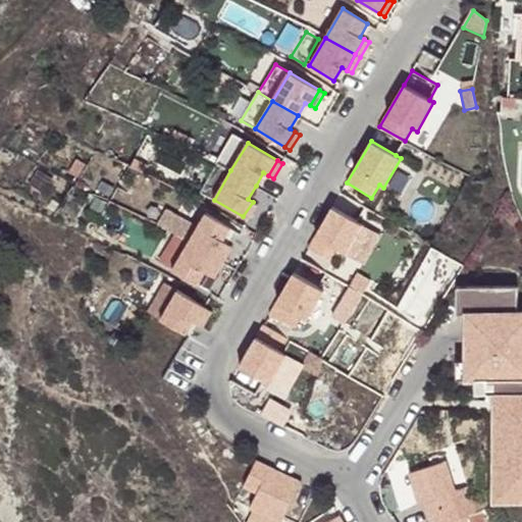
[(253,202),(243,216),(248,220),(258,205),(253,202)]
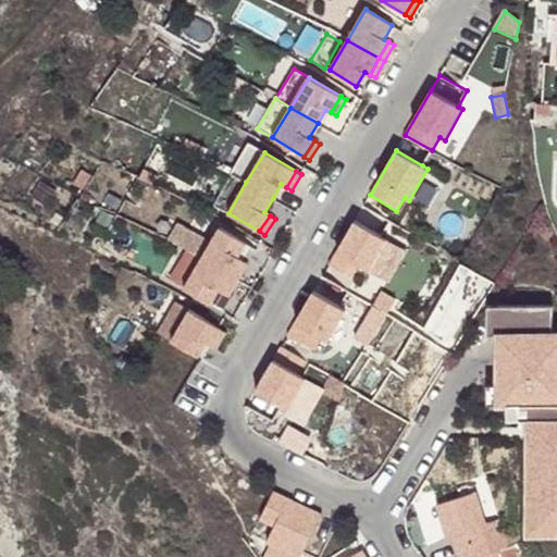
[(382,236),(355,221),(329,265),(356,281),(363,268),(368,270),(386,239),(382,236)]
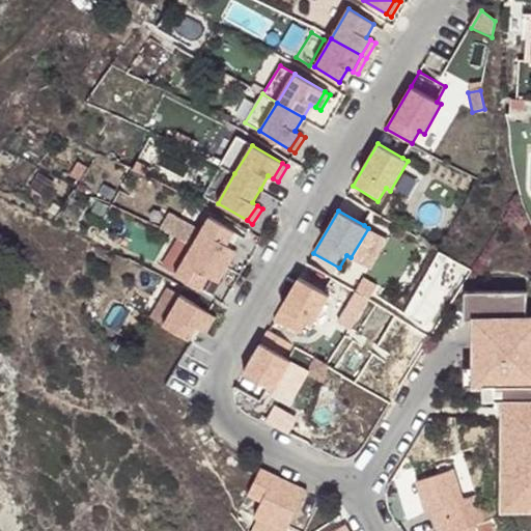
[(179,238),(192,245),(175,274),(200,289),(208,276),(213,279),(223,263),(231,248),(227,245),(235,231),(210,217),(199,233),(169,216),(162,228),(169,231),(179,238)]
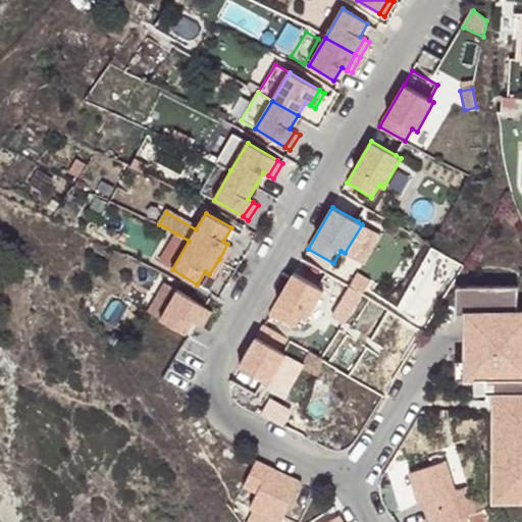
[(172,269),(189,241),(176,233),(159,261),(172,269)]
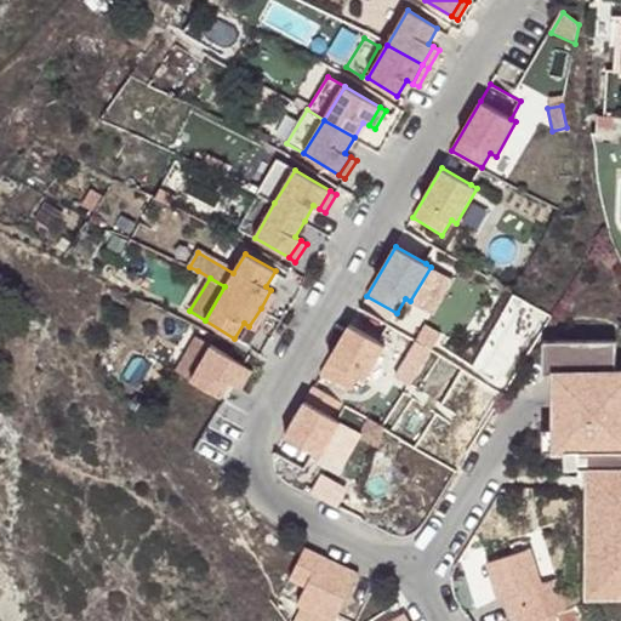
[(261,308),(249,326),(255,330),(266,311),(277,294),(271,290),(261,308)]
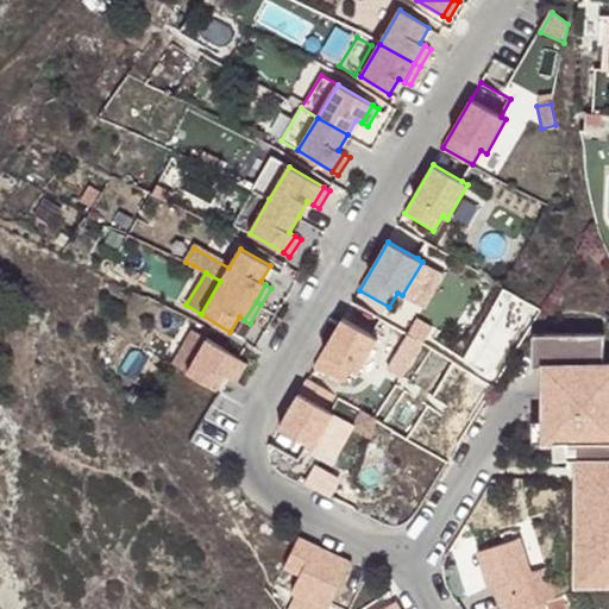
[(372,337),(343,319),(314,366),(344,384),(352,370),(358,372),(377,339),(372,337)]
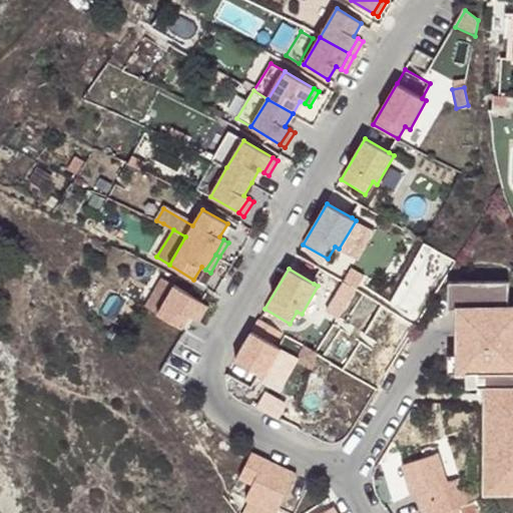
[(352,271),(345,283),(358,290),(364,278),(352,271)]
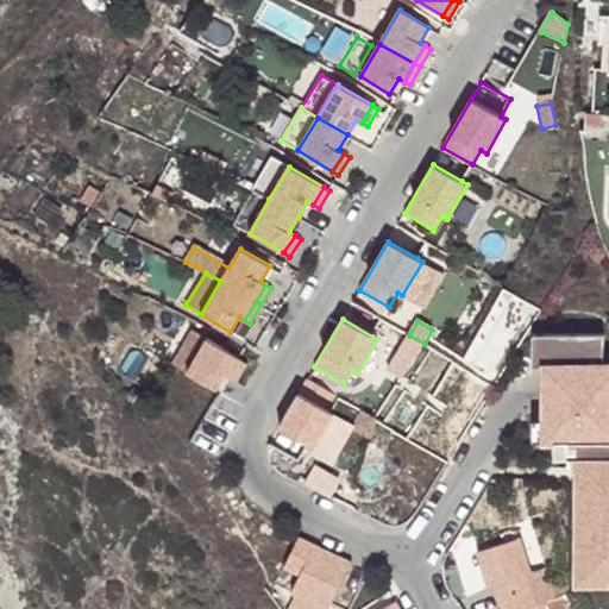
[(188,372),(207,338),(192,330),(173,363),(188,372)]
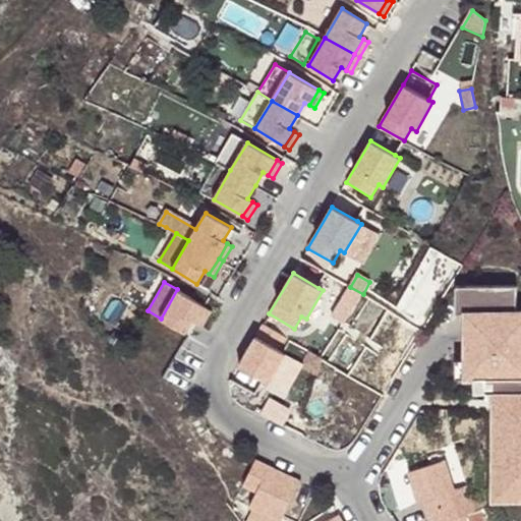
[(456,310),(466,310),(466,285),(456,285),(456,310)]
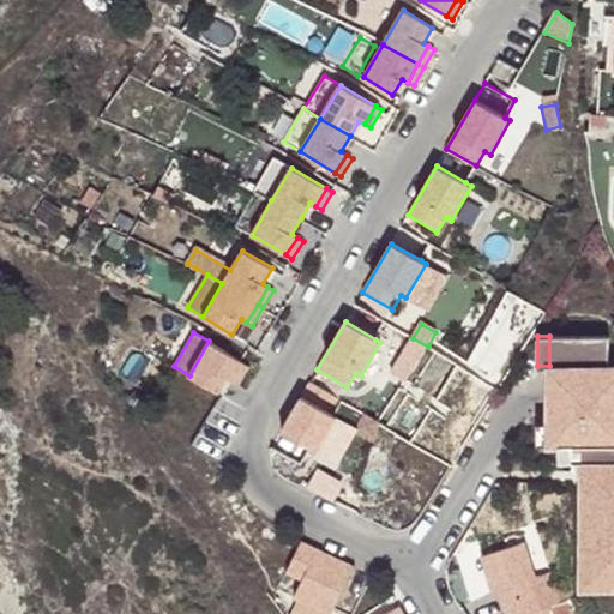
[(608,336),(549,336),(549,366),(549,423),(549,444),(560,444),(560,461),(583,461),(583,587),(613,587),(613,366),(608,367),(608,336)]
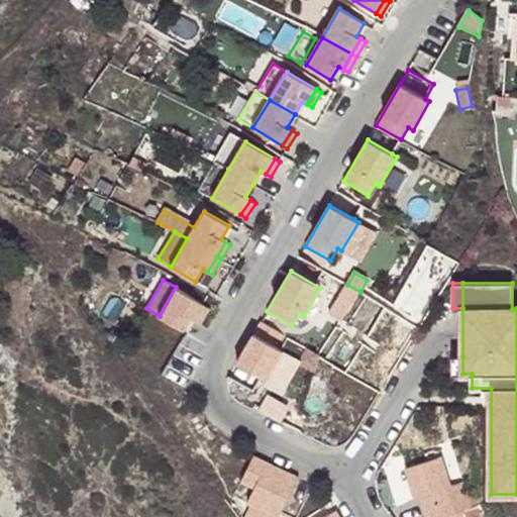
[(176,287),(160,316),(184,330),(192,317),(197,320),(205,305),(176,287)]
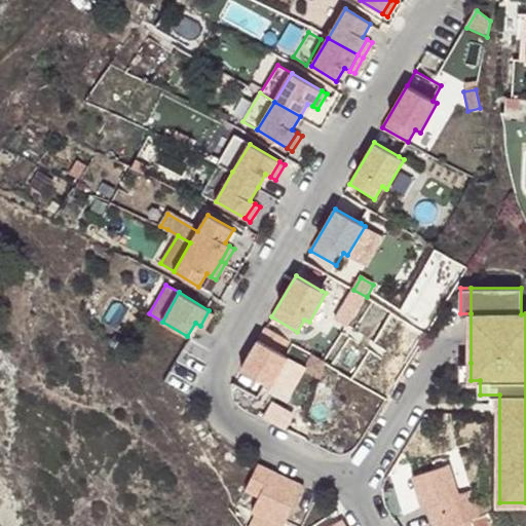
[(214,313),(209,310),(200,326),(204,329),(214,313)]
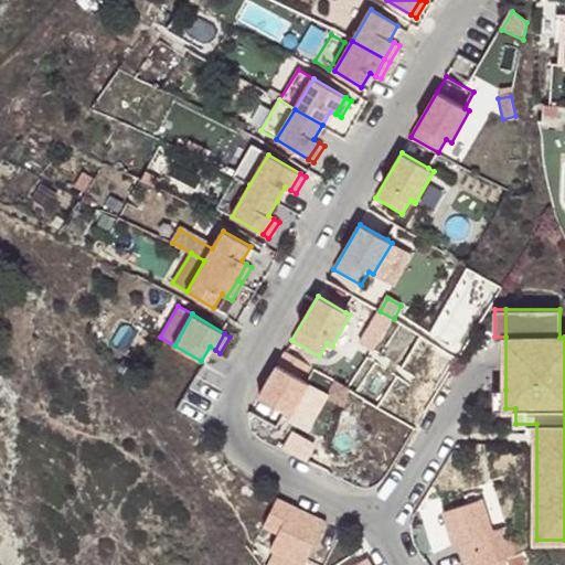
[(312,368),(285,351),(258,396),(286,413),(291,415),(310,383),(305,381),(312,368)]
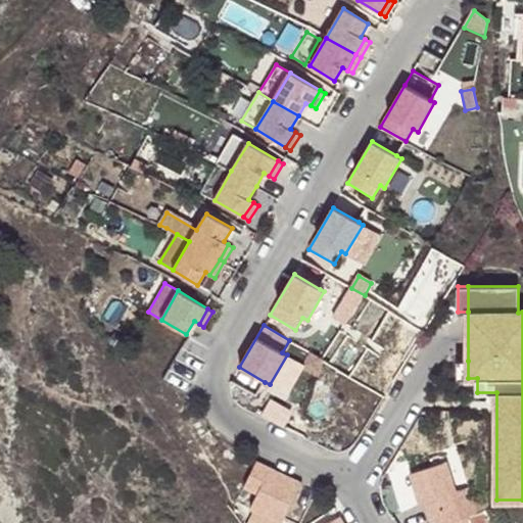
[(468,361),(458,360),(458,379),(468,378),(468,361)]
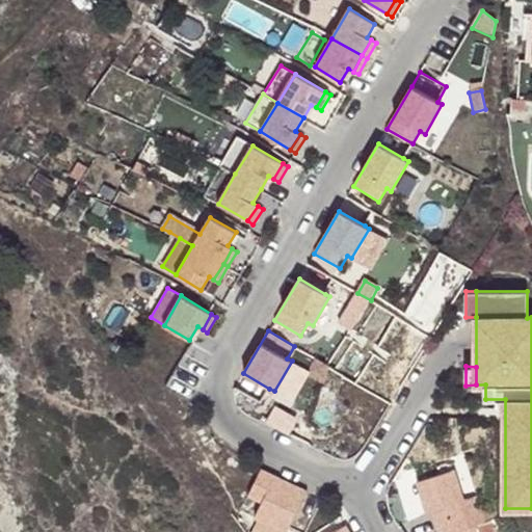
[(276,476),(262,469),(248,495),(263,502),(255,517),(284,531),(287,531),(290,527),(303,501),(308,491),(290,482),(286,491),(272,485),(276,476)]
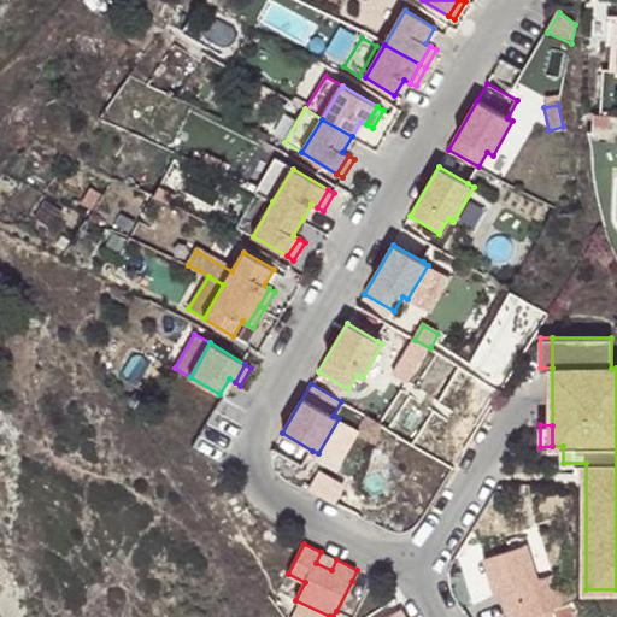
[(527,545),(483,558),(494,594),(515,588),(517,598),(505,601),(509,616),(522,616),(544,610),(535,582),(538,581),(527,545)]
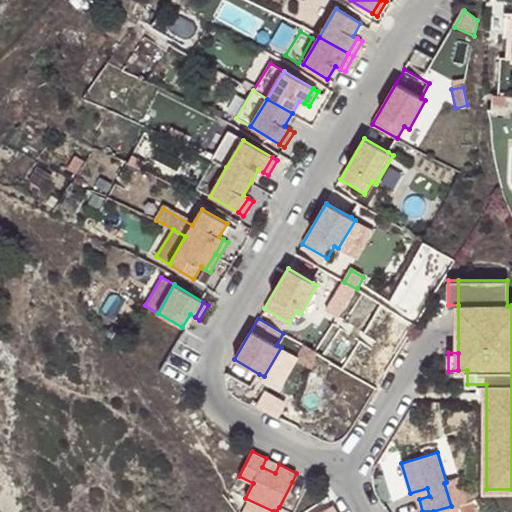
[(279,464),(266,458),(262,467),(275,473),(279,464)]
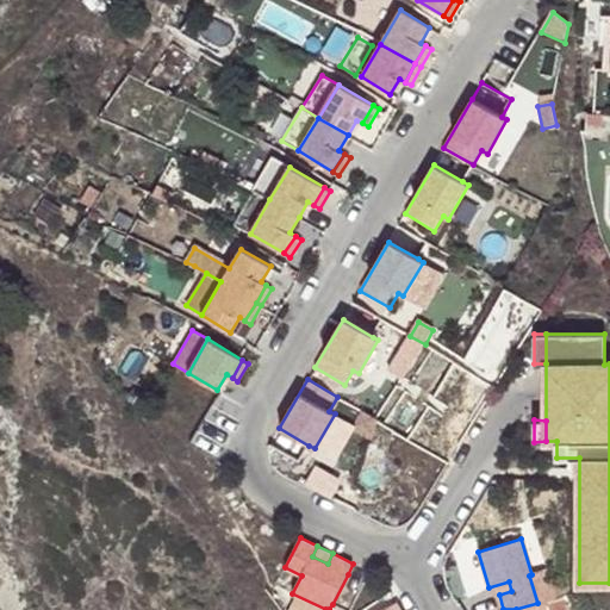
[(529,576),(537,603),(545,602),(559,596),(552,568),(531,574),(529,576)]
